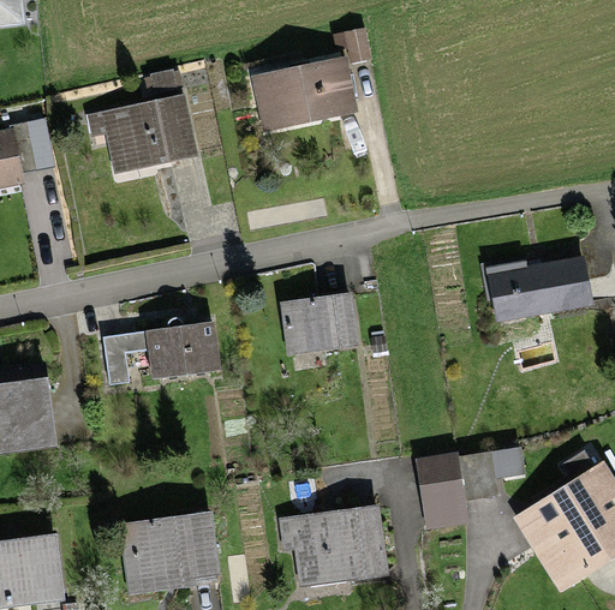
[(0,0),(0,15),(22,12),(21,0),(0,0)]
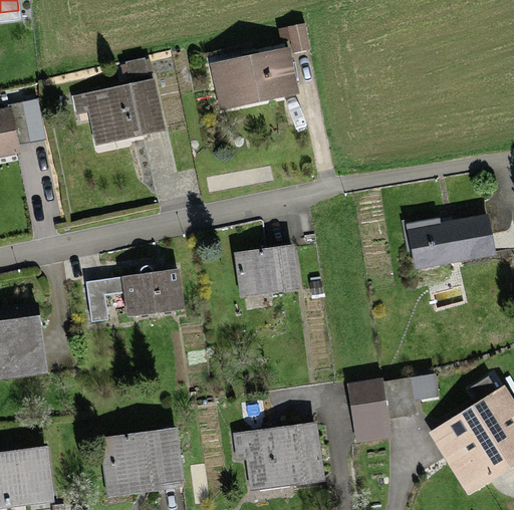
[(310,44),(305,19),(288,22),(293,48),(310,44)]
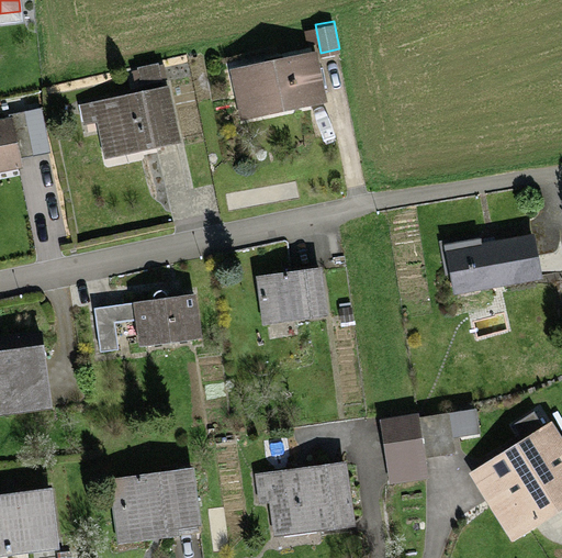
[(316,47),(229,66),(243,118),(327,99),(316,47)]
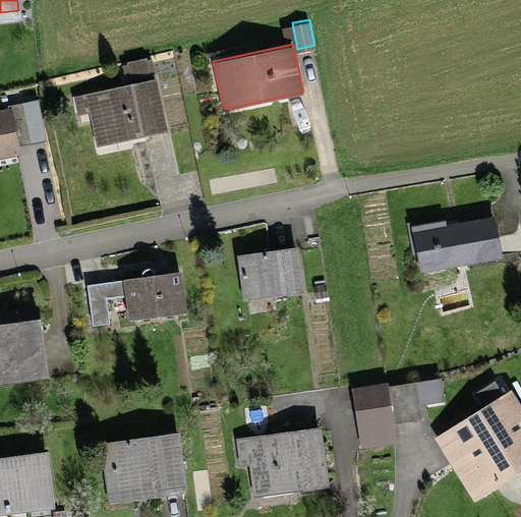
[(154,79),(73,95),(77,113),(89,111),(95,141),(163,127),(154,79)]
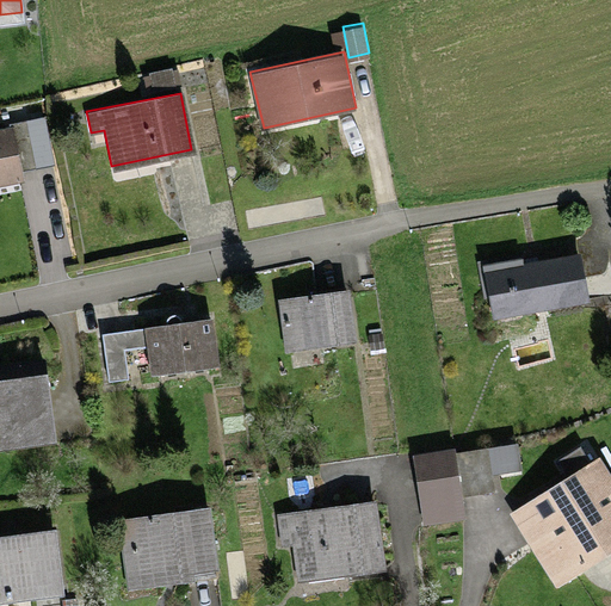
[(11,131),(0,134),(0,186),(20,184),(11,131)]
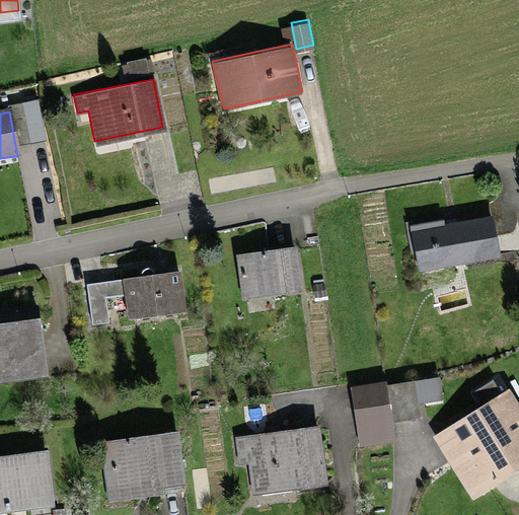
[(490,213),(412,226),(420,280),(450,275),(448,260),(496,251),(490,213)]
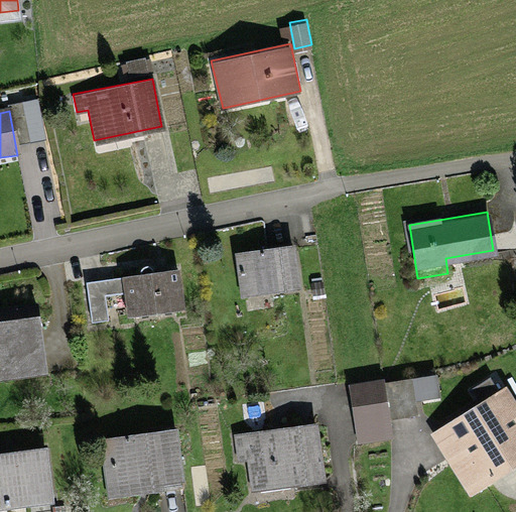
[(293,245),(234,250),(238,292),(297,286),(293,245)]
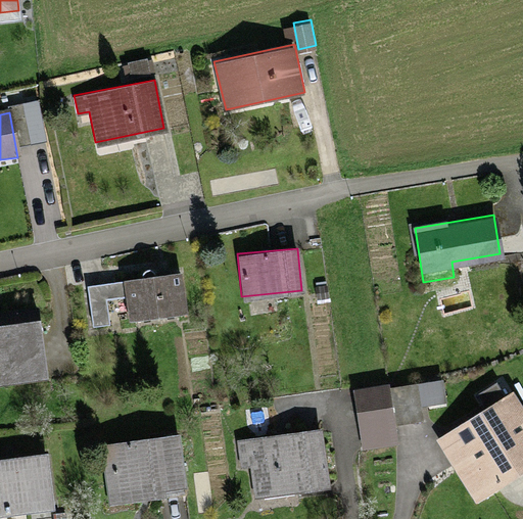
[(180,274),(122,280),(125,319),(184,314),(180,274)]
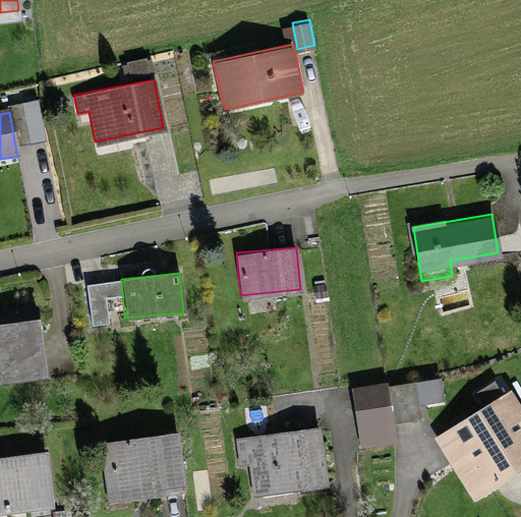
[(36,302),(0,307),(0,378),(46,371),(36,302)]
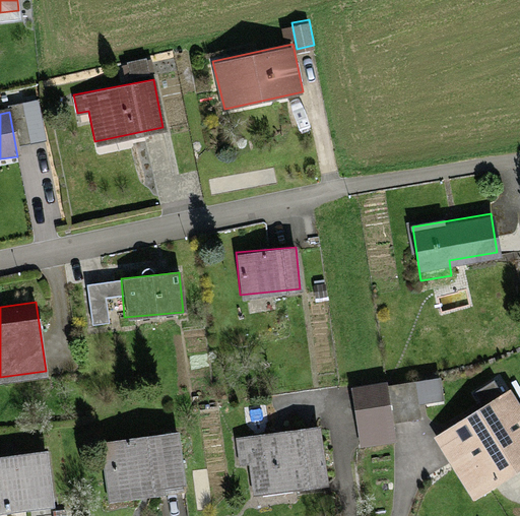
[(387,382),(392,418),(421,416),(419,401),(443,398),(440,376),(387,382)]
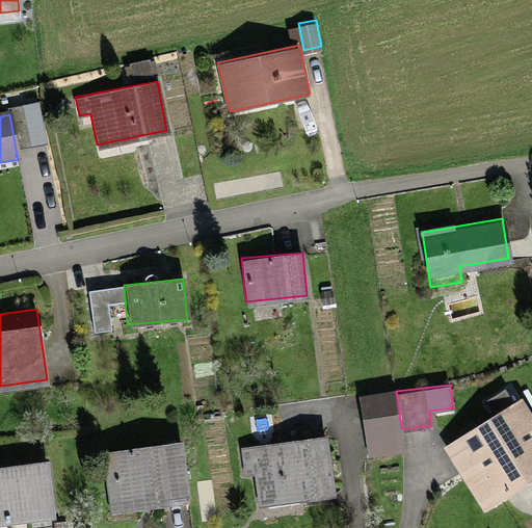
[(396,391),(396,388),(361,393),(368,454),(404,450),(401,428),(396,391)]
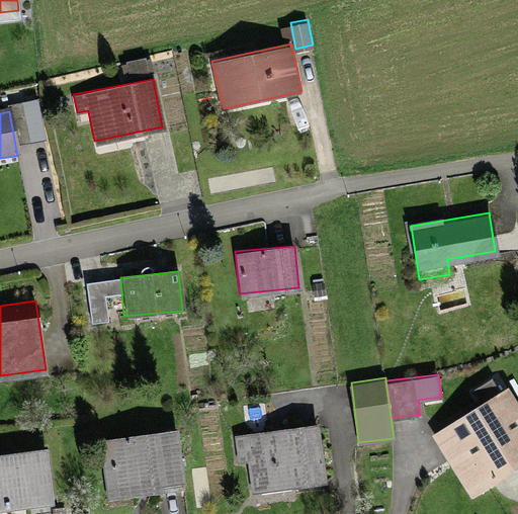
[(517,461),(517,406),(508,390),(436,432),(471,490),(517,461)]
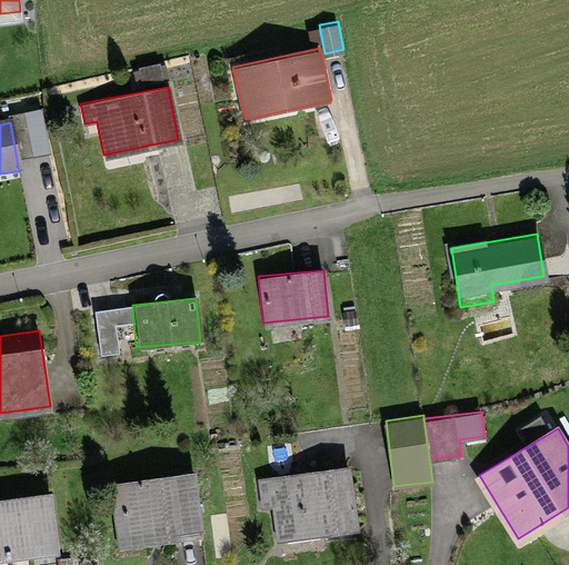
[(348,468),(252,479),(256,513),(268,511),(270,537),(356,528),(348,468)]
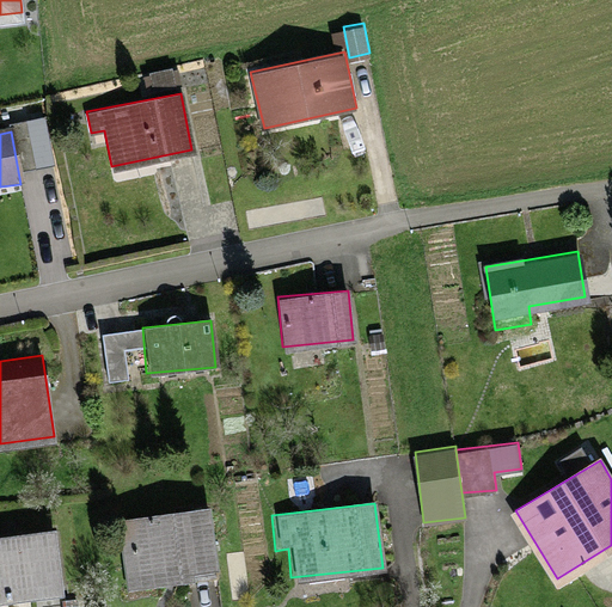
[(212,509),(117,520),(124,580),(218,569),(212,509)]
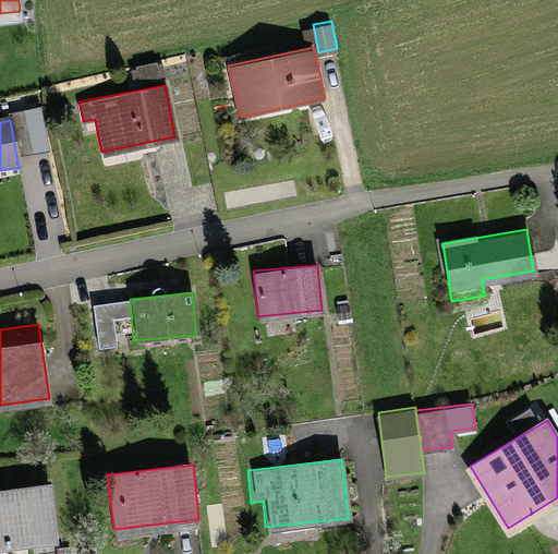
[(47,486),(0,492),(0,546),(53,541),(47,486)]
